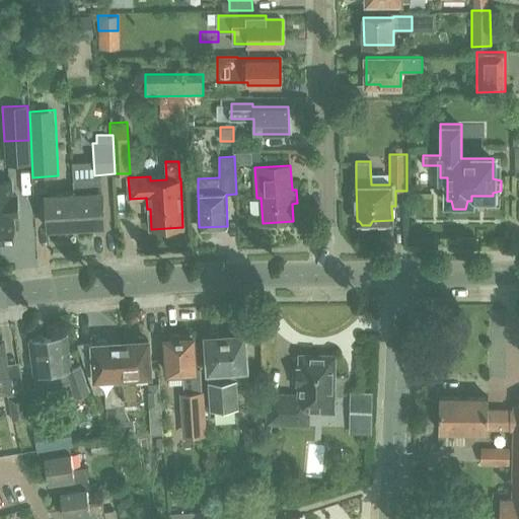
[(73,179),(74,194),(76,227),(104,225),(102,177),(73,179)]
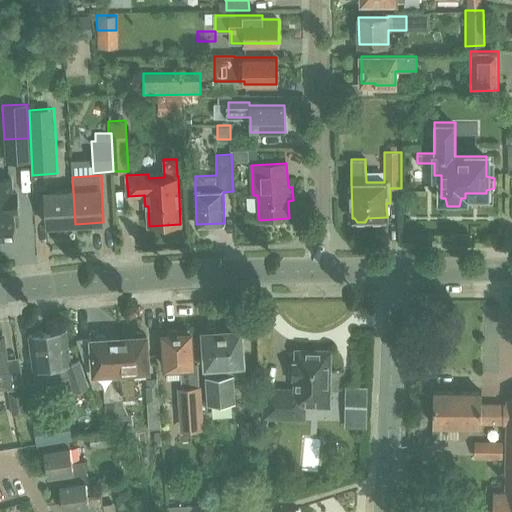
[(0,229),(17,228),(16,213),(20,213),(19,189),(13,189),(12,176),(0,176),(0,229)]
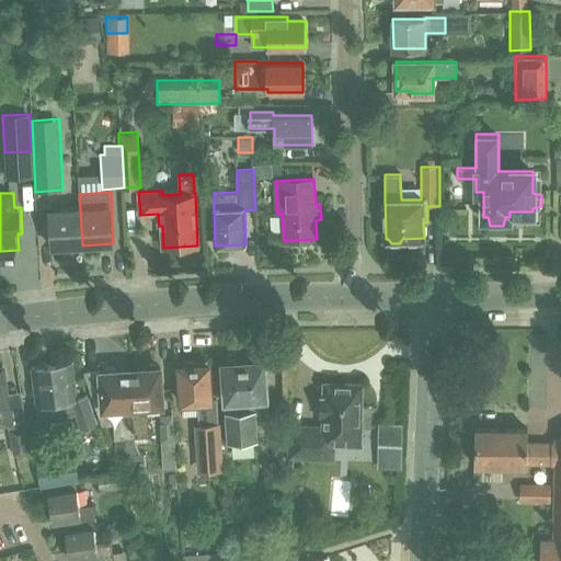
[(52,247),(82,245),(80,209),(49,210),(52,247)]
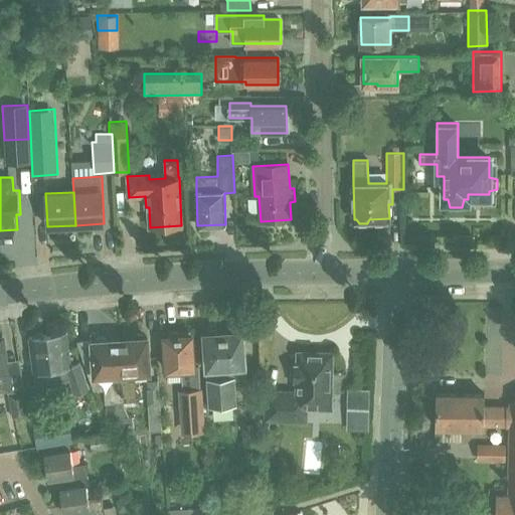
[(217,333),(216,329),(210,330),(208,334),(204,334),(207,379),(209,406),(228,404),(236,404),(235,378),(245,377),(243,332),(217,333)]
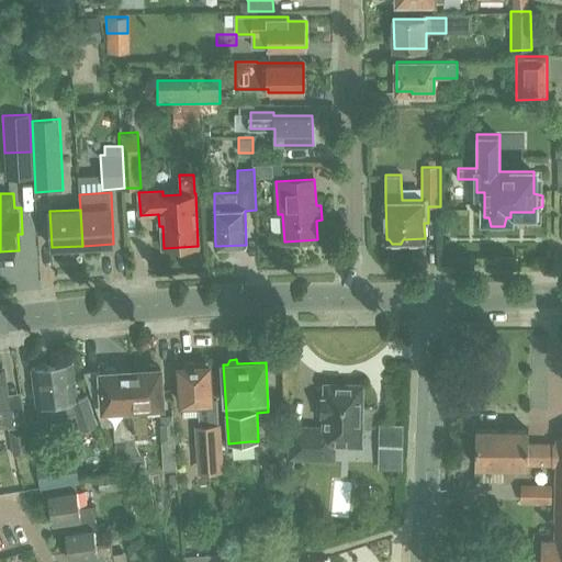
[(209,366),(194,366),(194,361),(181,362),(182,367),(180,367),(182,404),(200,403),(201,425),(218,424),(221,424),(220,402),(213,402),(212,385),(210,385),(209,366)]
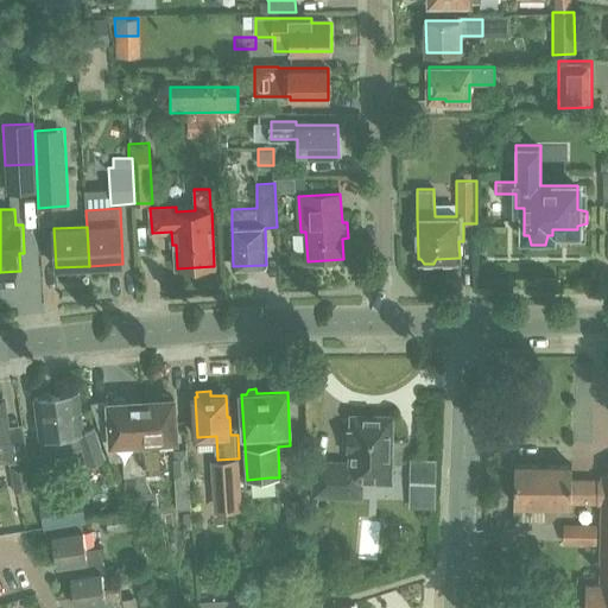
[(83,430),(78,392),(35,397),(39,439),(76,435),(88,466),(106,460),(95,426),(83,430)]
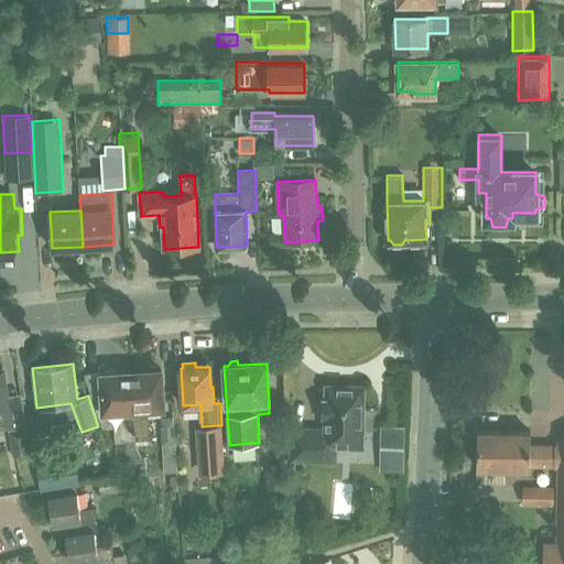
[(128,452),(129,463),(143,462),(140,454),(145,453),(145,463),(154,462),(154,447),(144,448),(143,444),(149,444),(149,438),(150,438),(148,416),(141,416),(141,409),(164,408),(162,369),(159,369),(155,365),(147,366),(144,370),(123,371),(128,452)]
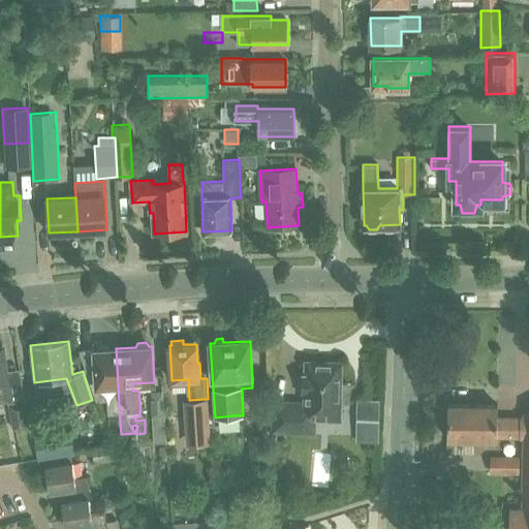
[(120,424),(116,348),(111,349),(107,344),(99,345),(97,349),(94,350),(94,349),(80,350),(96,401),(107,400),(107,413),(109,413),(110,424),(118,424),(120,424)]
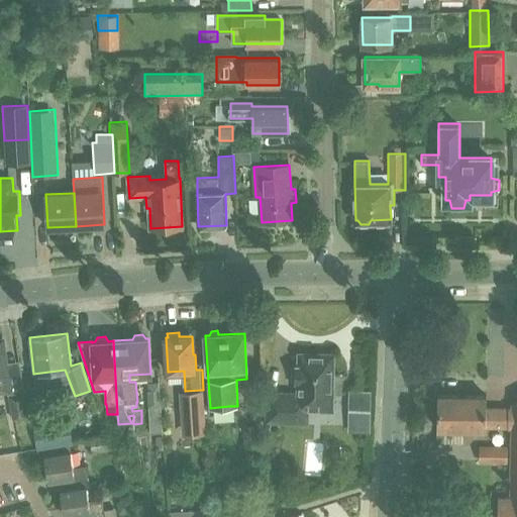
[(0,391),(9,391),(3,338),(0,338),(0,391)]
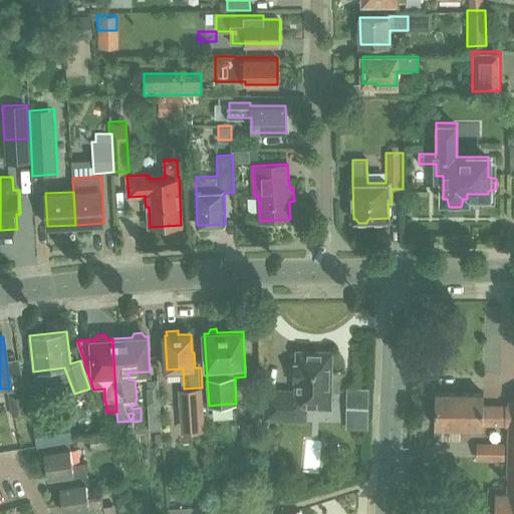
[(330,372),(330,353),(298,353),(297,364),(294,364),(290,364),(290,378),(294,378),(294,379),(298,379),(298,391),(266,391),(266,414),(298,414),(298,408),(330,408),(330,391),(339,391),(339,372),(330,372)]
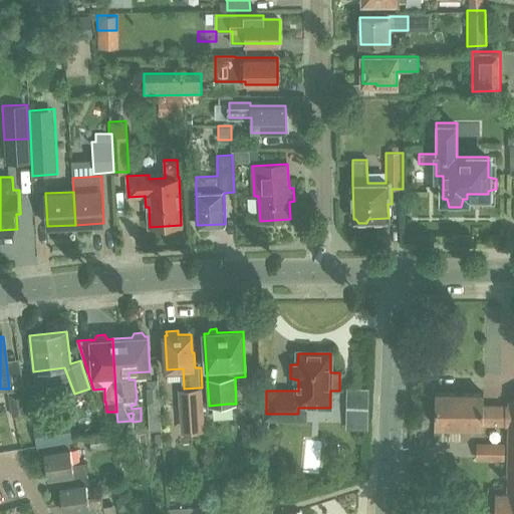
[(147,380),(150,431),(161,430),(158,380),(147,380)]
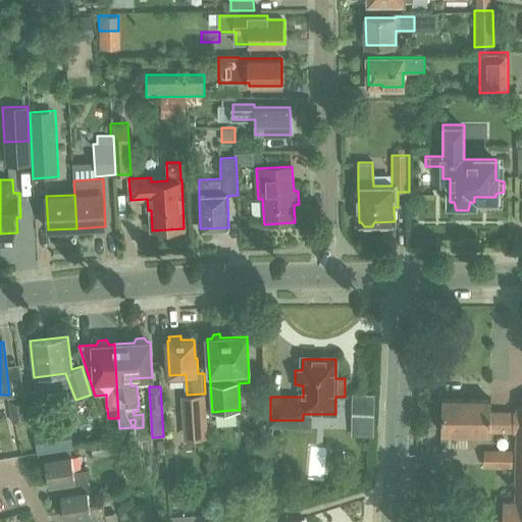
[(183,413),(207,412),(205,394),(203,394),(187,395),(181,395),(183,413)]
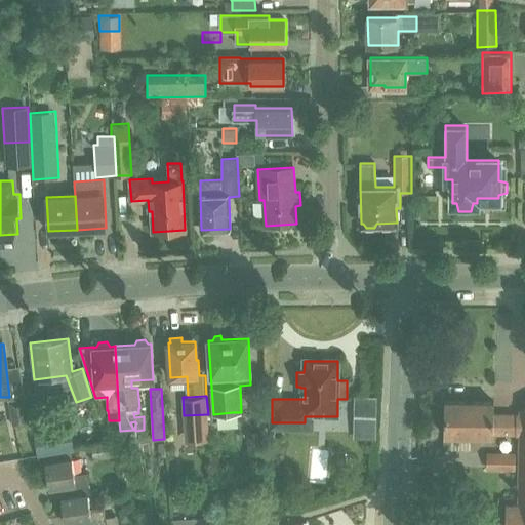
[(376,438),(376,396),(354,396),(354,437),(376,438)]
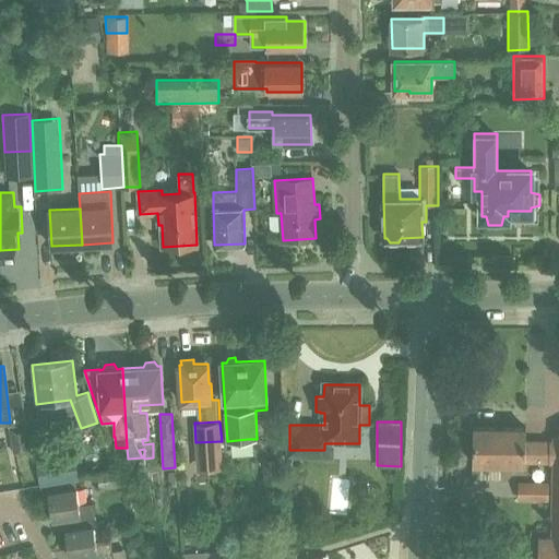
[(13,453),(32,450),(27,424),(9,427),(13,453)]
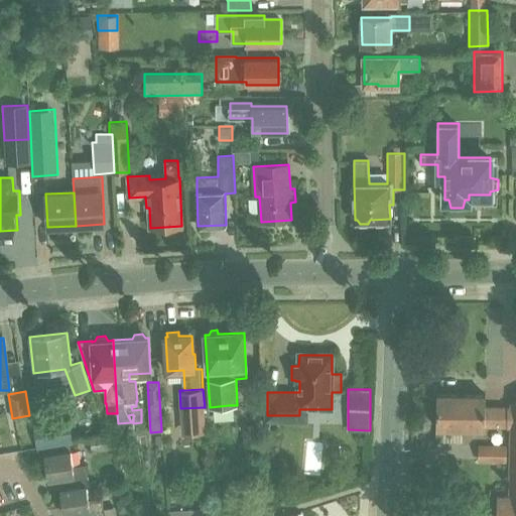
[(515,515),(515,402),(510,402),(510,408),(484,407),(485,396),(436,395),(435,429),(484,430),(484,427),(509,427),(508,497),(496,497),(495,515),(515,515)]
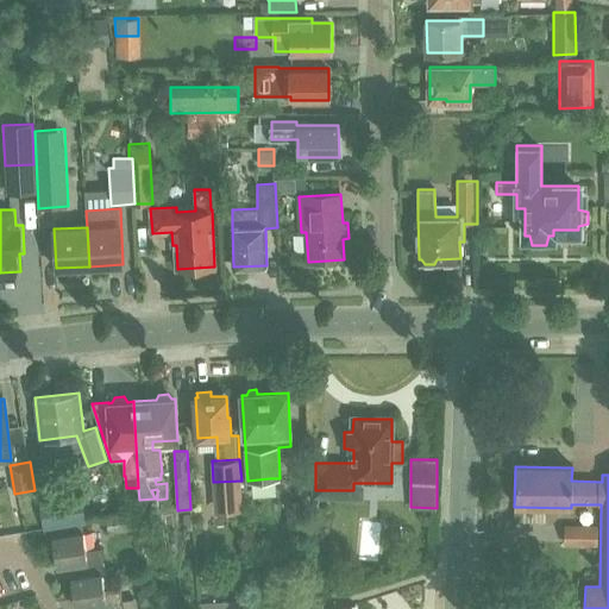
[(46,528),(85,522),(80,495),(42,501),(46,528)]
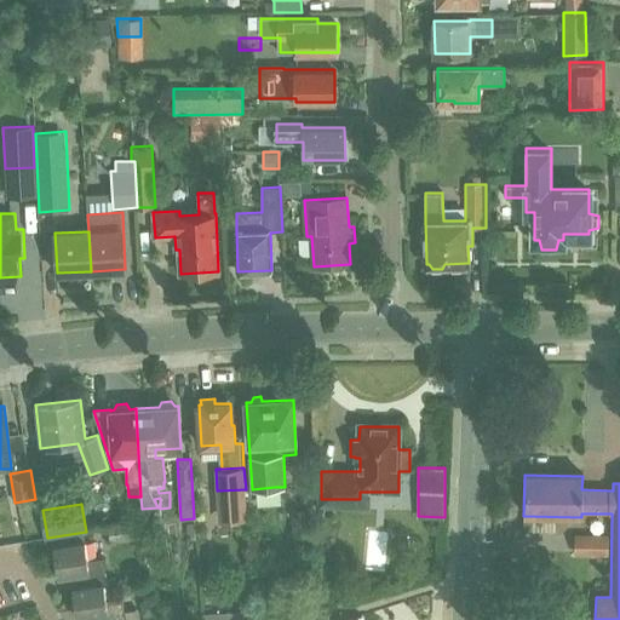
[(293,534),(310,533),(308,507),(291,510),(293,534)]
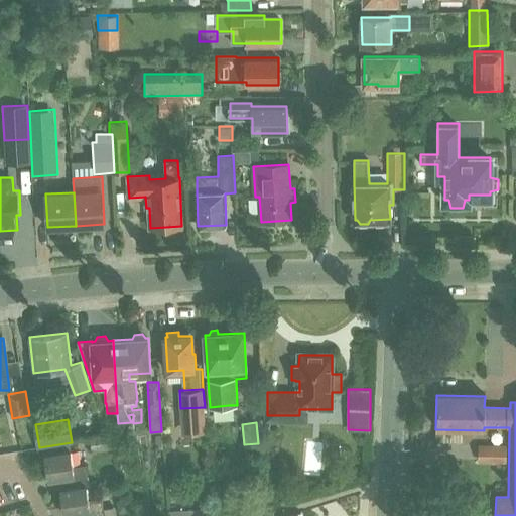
[(507,463),(507,445),(479,444),(478,462),(507,463)]
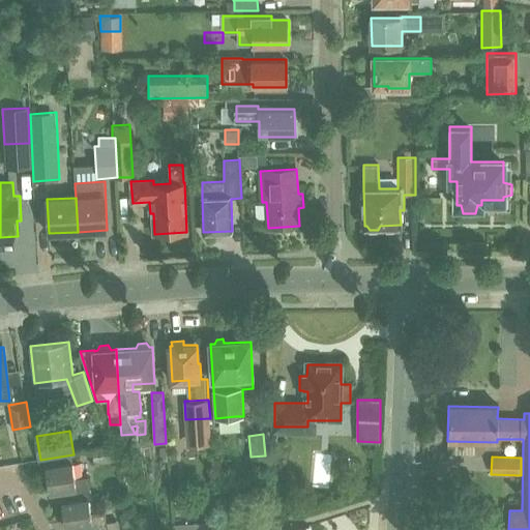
[(70,501),(91,498),(88,477),(75,479),(71,463),(45,467),(45,469),(41,469),(43,481),(47,480),(49,494),(68,491),(70,501)]
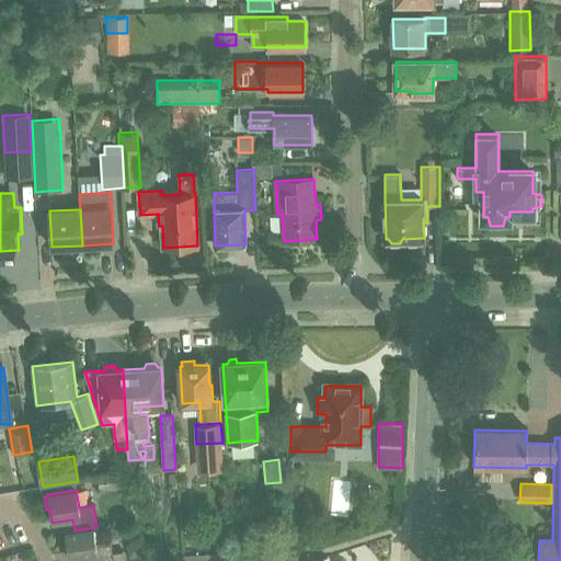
[(91,560),(127,560),(126,550),(112,552),(110,541),(96,544),(94,528),(96,528),(96,527),(75,530),(65,531),(69,560),(91,557),(91,560)]
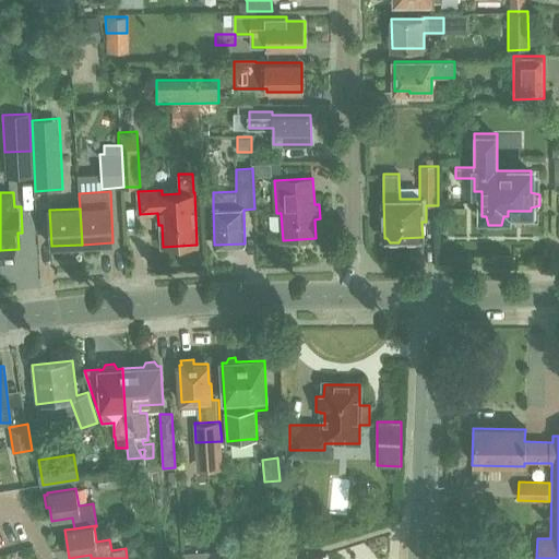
[(140,539),(126,542),(128,556),(142,554),(140,539)]
